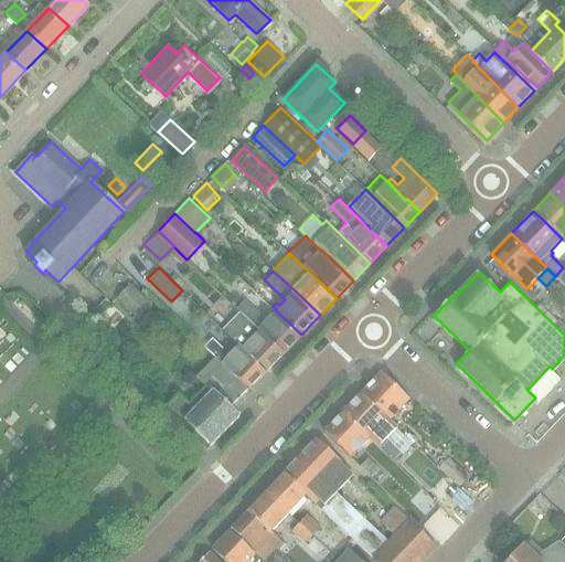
[(116,295),(139,317),(152,304),(129,282),(116,295)]
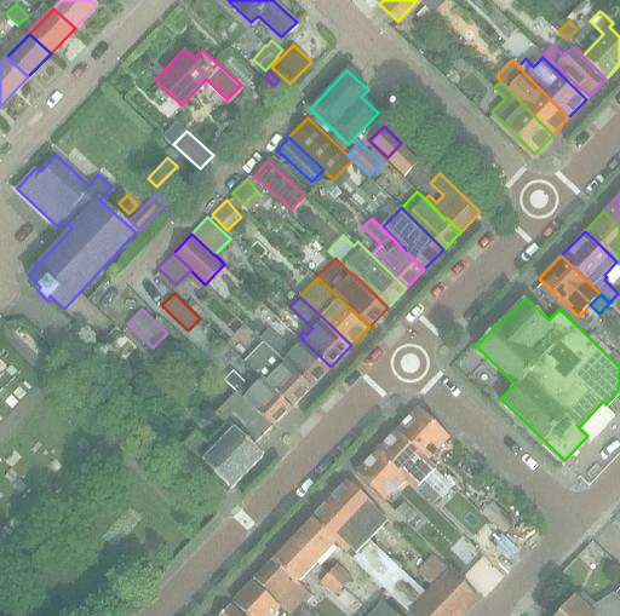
[(260,337),(265,341),(313,386),(331,367),(302,339),(294,347),(270,326),(260,337)]
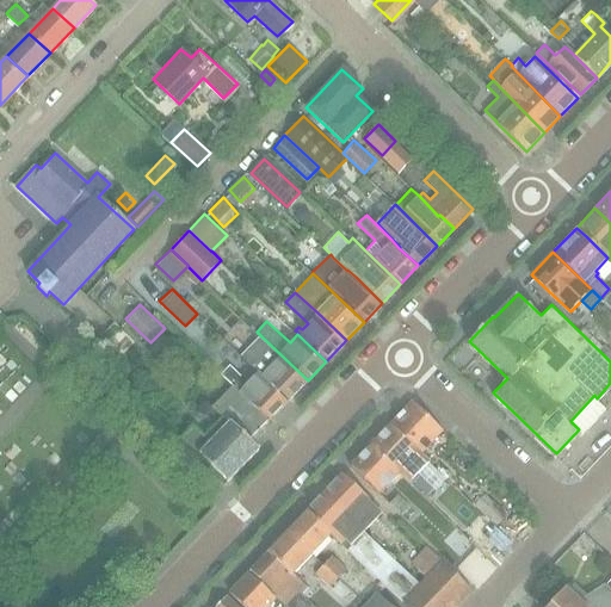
[(242,357),(261,375),(289,401),(308,381),(261,336),(242,357)]
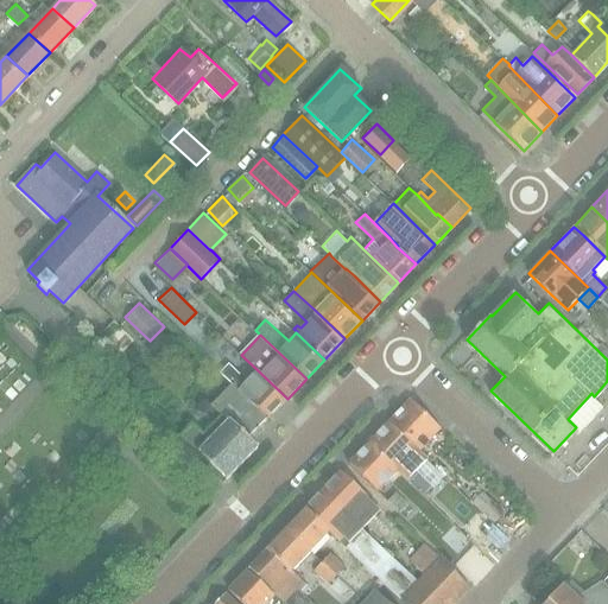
[(222,373),(234,383),(267,417),(267,415),(270,417),(287,399),(260,373),(253,381),(244,373),(241,374),(230,363),(222,373)]
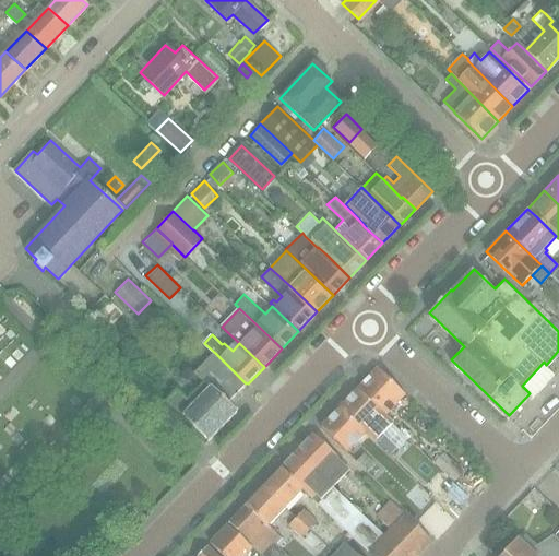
[(197,373),(204,380),(228,402),(246,383),(215,353),(197,373)]
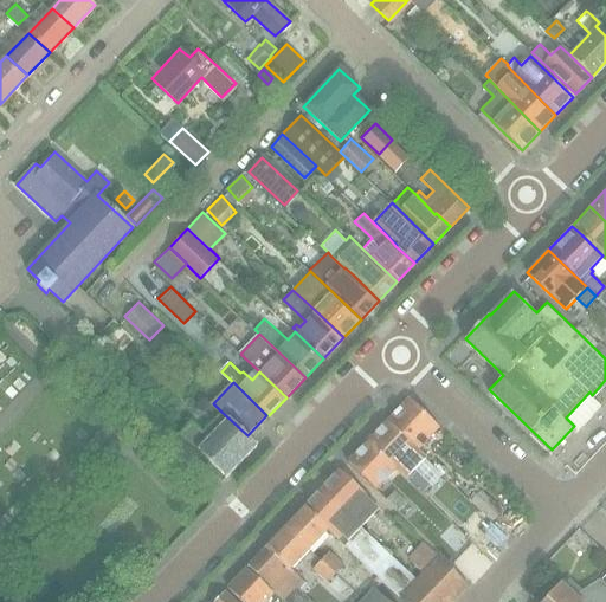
[(408,395),(387,418),(418,447),(439,425),(408,395)]
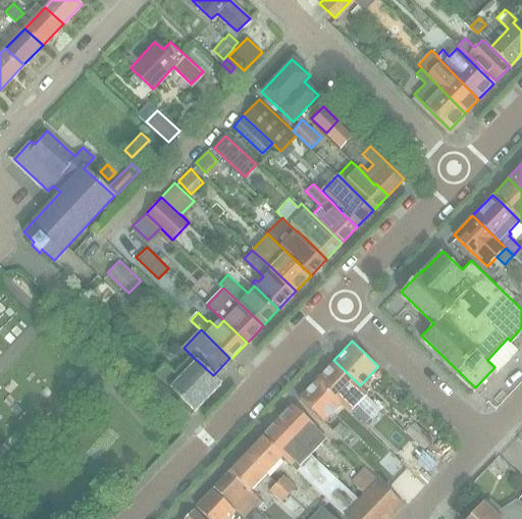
[(213,375),(191,355),(174,372),(164,364),(156,372),(195,410),(221,382),(213,375)]
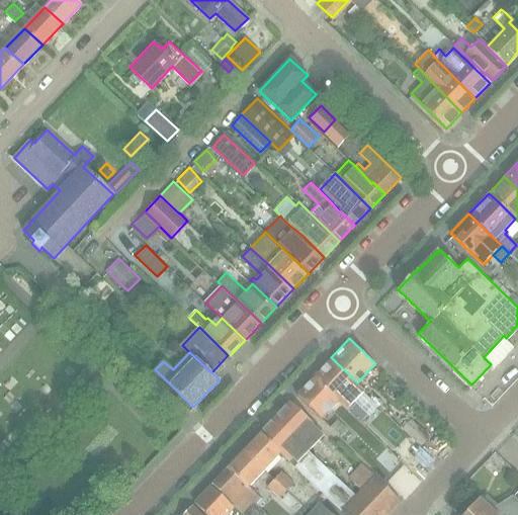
[(331,357),(314,376),(338,400),(347,408),(353,400),(363,389),(357,382),(331,357)]
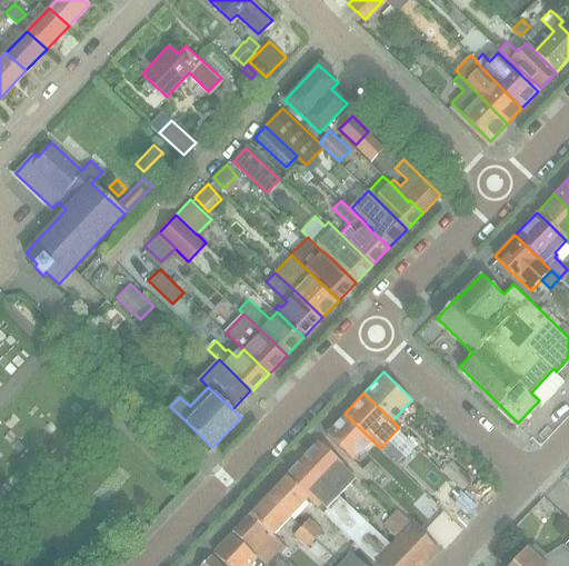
[(371,439),(345,414),(326,432),(352,458),(371,439)]
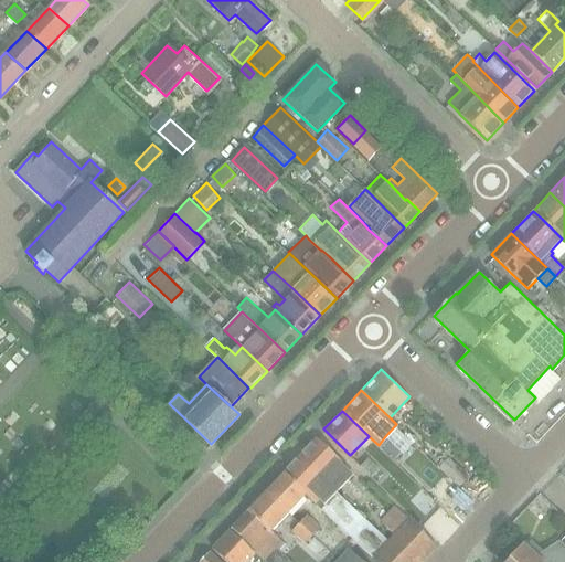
[(316,436),(300,453),(317,469),(336,489),(352,472),(316,436)]
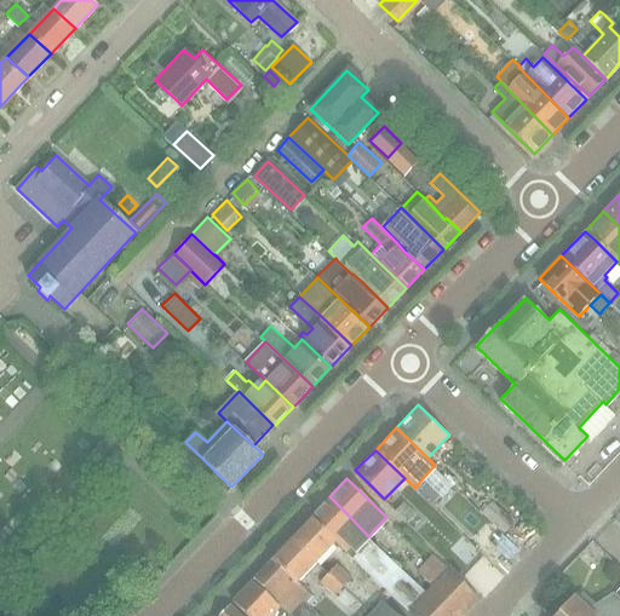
[(414,488),(430,502),(440,493),(423,478),(415,488),(414,488)]
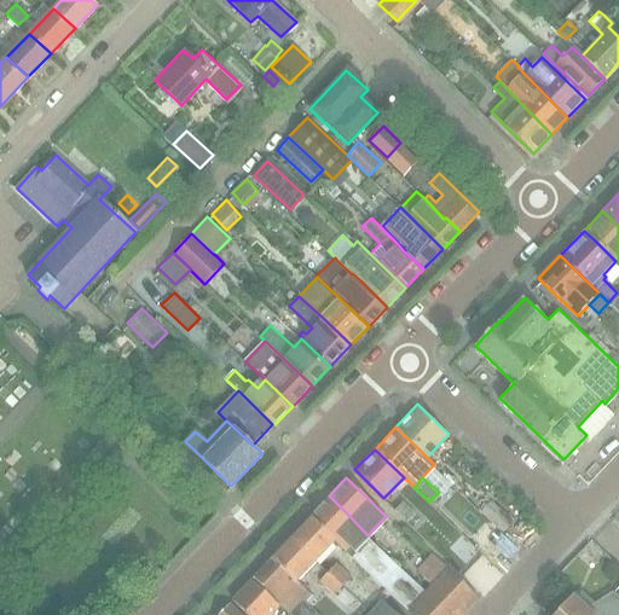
[(329,495),(311,515),(335,539),(415,614),(460,614),(478,596),(433,553),(417,569),(432,584),(426,590),(368,535),(347,514),(329,495)]
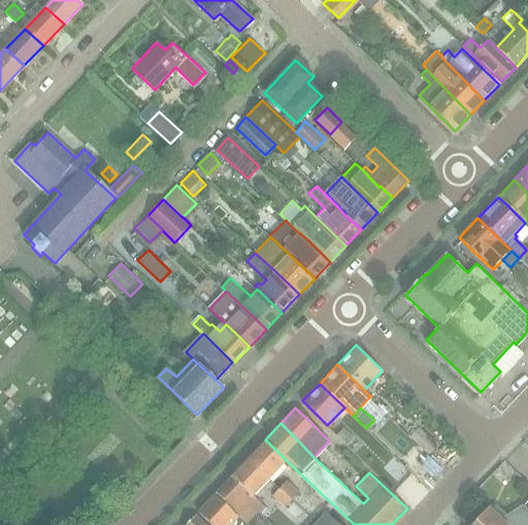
[(353,436),(354,435),(343,426),(336,434),(350,447),(356,439),(353,436)]
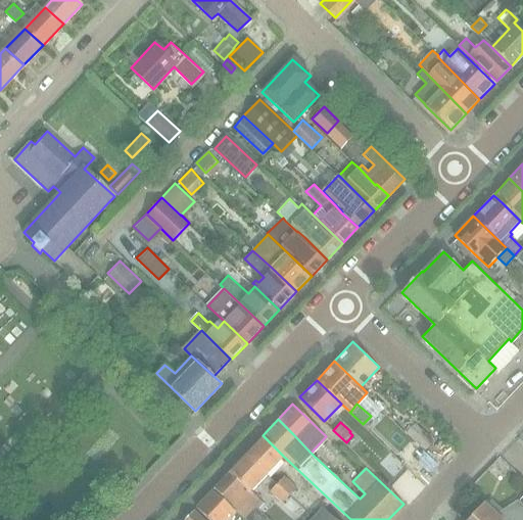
[(407,431),(425,447),(433,439),(415,422),(407,431)]
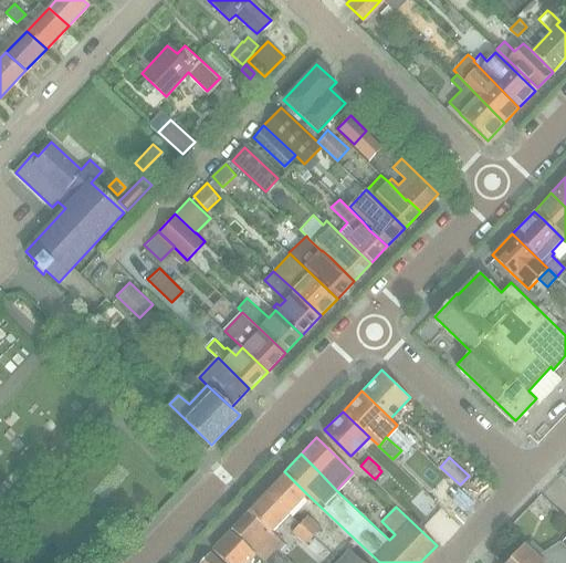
[(290,511),(306,493),(284,471),(266,490),(290,511)]
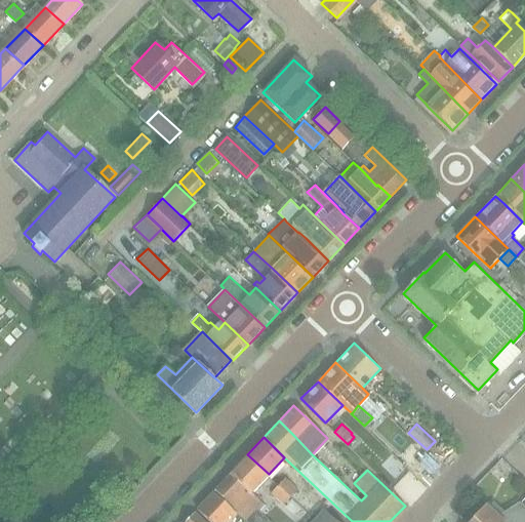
[(416,458),(432,473),(440,464),(426,449),(416,458)]
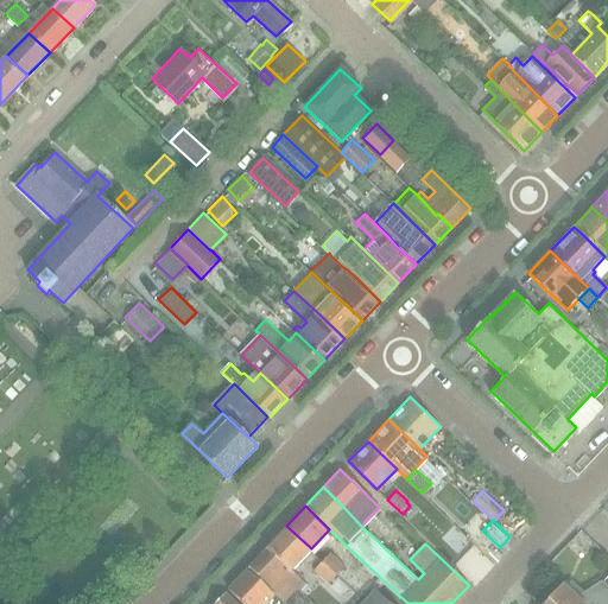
[(291,570),(311,548),(286,526),(267,546),(291,570)]
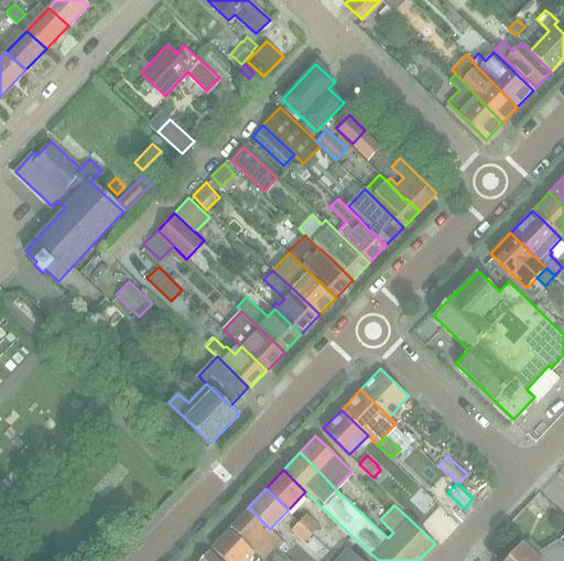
[(281,539),(270,529),(248,507),(229,526),(253,549),(266,560),(292,560),(275,545),(281,539)]
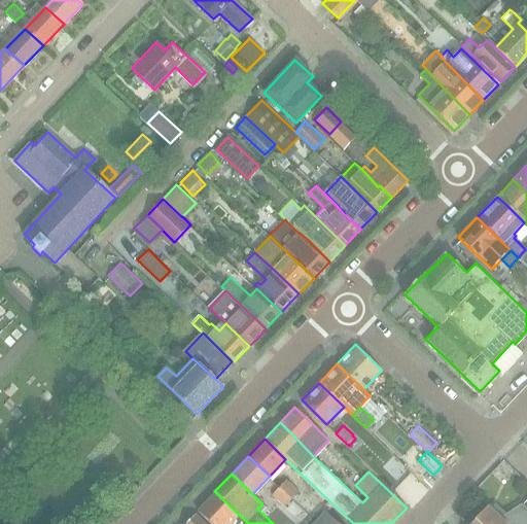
[(286,478),(279,485),(292,496),(299,489),(286,478)]
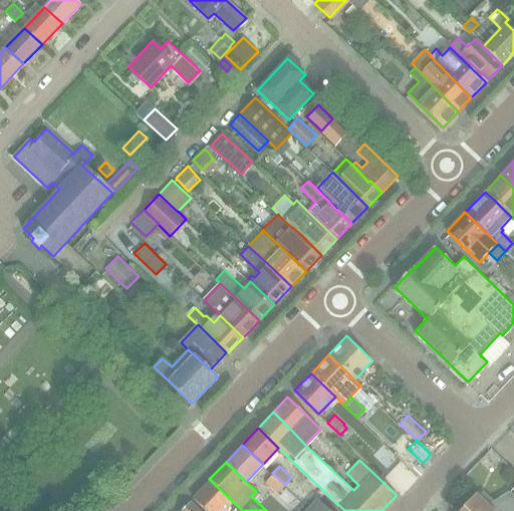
[(272,473),(265,482),(277,492),(283,486),(285,484),(272,473)]
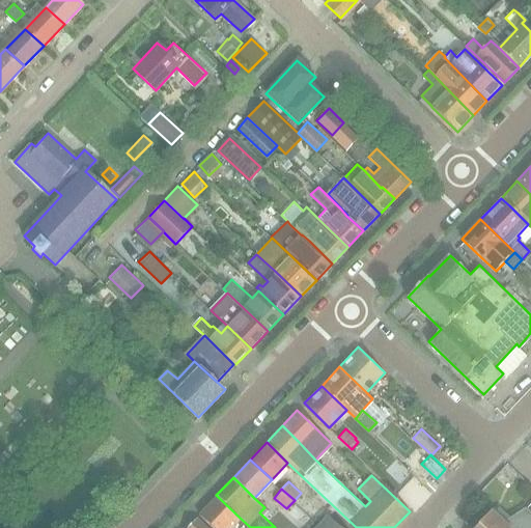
[(229,527),(228,527),(239,517),(216,495),(199,512),(215,527),(229,527)]
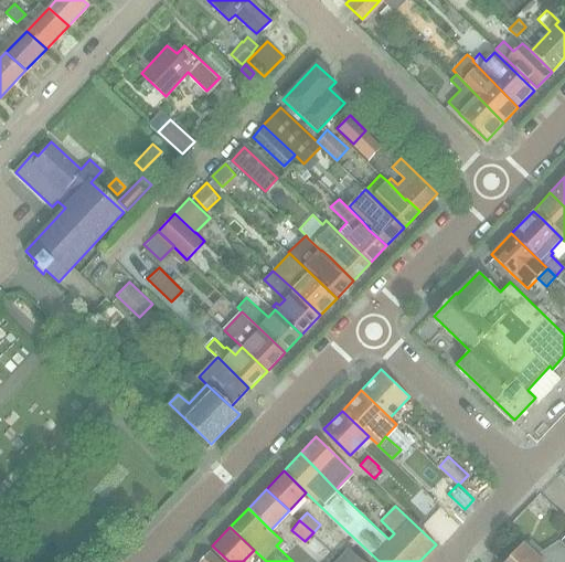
[(561,561),(564,558),(564,542),(561,538),(535,553),(524,542),(504,561),(561,561)]
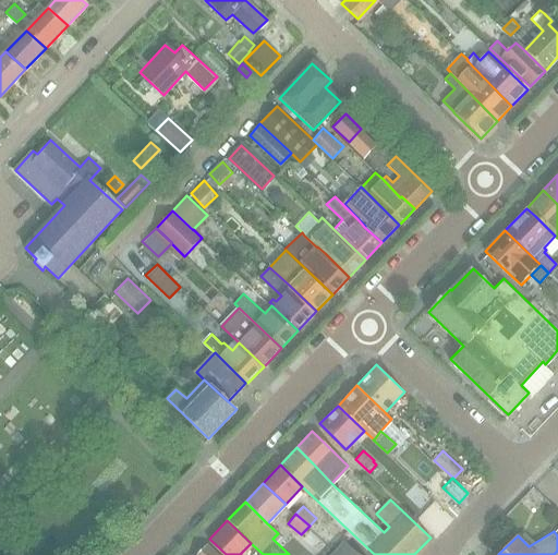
[(330,554),(361,554),(346,540),(330,554)]
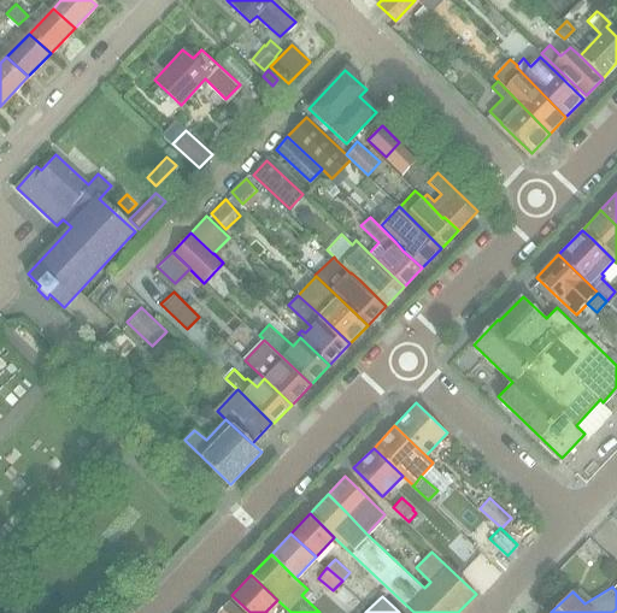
[(242,612),(228,599),(213,612),(242,612)]
